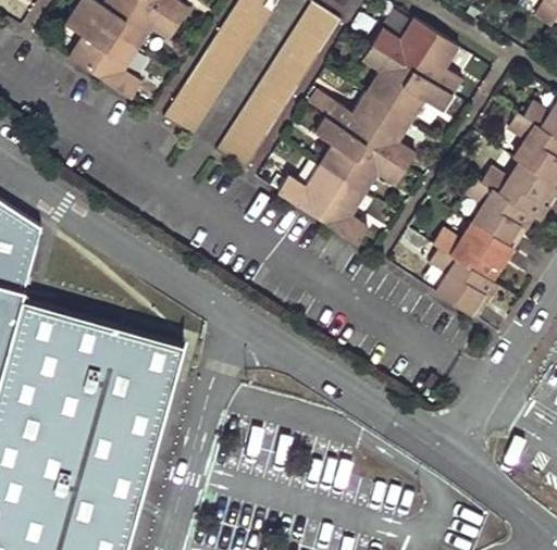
[(70,59),(131,97),(141,80),(126,71),(139,51),(151,32),(166,40),(177,23),(187,8),(174,0),(106,0),(102,7),(93,0),(82,0),(75,11),(66,25),(84,37),(70,59)]
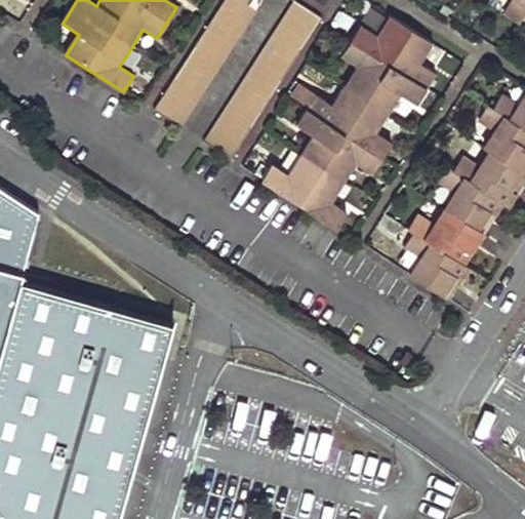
[(227,0),(154,112),(180,129),(257,11),(249,6),(253,0),(227,0)]
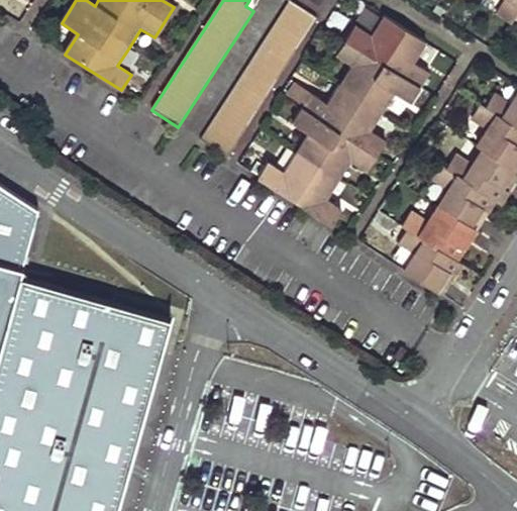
[(249,0),(245,6),(253,11),(260,0),(249,0)]
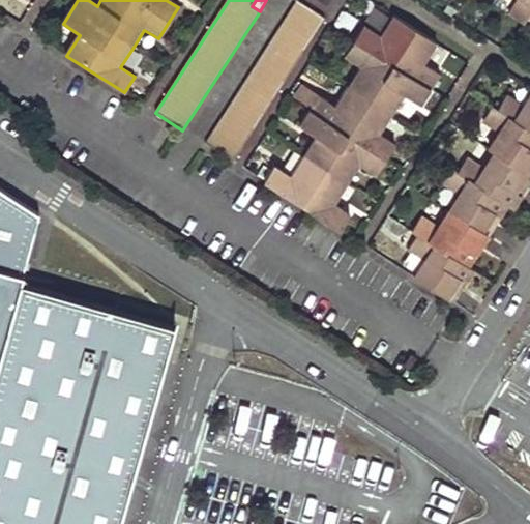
[(529,0),(500,0),(512,8),(508,15),(525,24),(529,17),(529,0)]
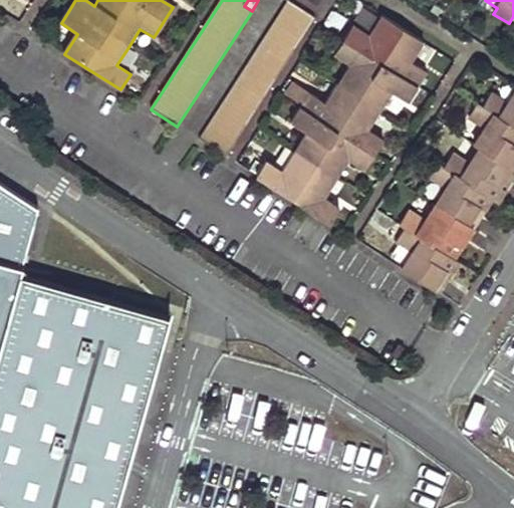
[(202,142),(227,158),(313,19),(289,4),(202,142)]
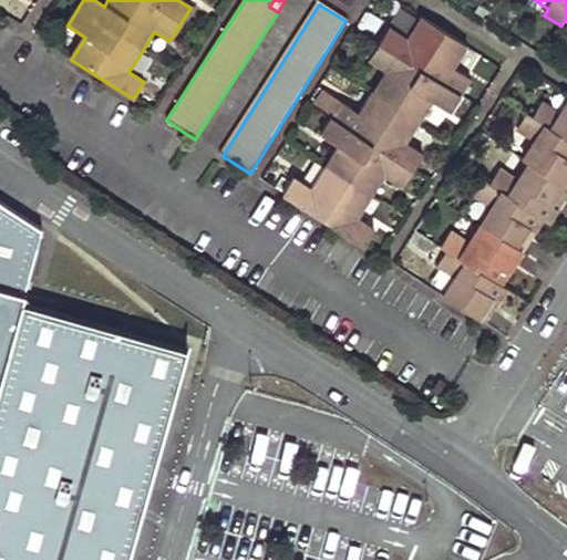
[(285,194),(366,247),(377,230),(359,219),(372,199),(385,177),(403,188),(413,172),(423,156),(406,145),(421,123),(433,104),(450,114),(461,97),(472,80),(455,70),(468,49),(422,18),(408,39),(391,28),(380,44),(369,62),(387,73),(373,93),(359,115),(342,104),(332,120),(321,136),(339,146),(326,168),(311,189),(294,178),(285,194)]
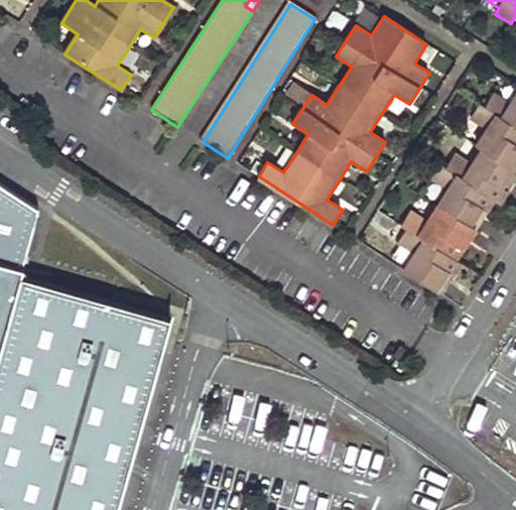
[(403,268),(443,294),(461,267),(456,264),(493,206),(498,209),(515,179),(515,172),(515,169),(515,92),(509,104),(493,94),(484,108),(479,105),(471,119),(486,130),(475,146),(480,150),(470,164),(455,154),(446,168),(441,165),(431,180),(445,189),(436,205),(427,221),(412,211),(401,227),(406,230),(397,243),(413,252),(403,268)]
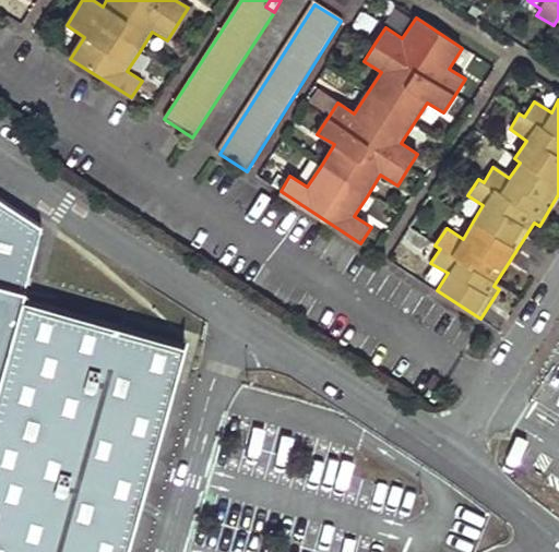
[(127,551),(183,348),(22,303),(42,230),(0,203),(0,551),(127,551)]
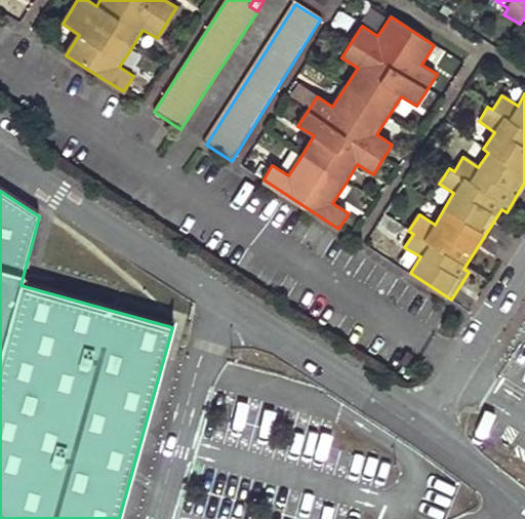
[(469,416),(462,427),(477,436),(487,421),(478,415),(469,416)]
